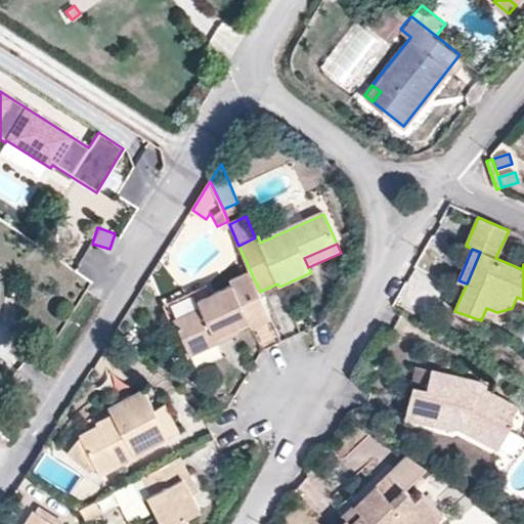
[(253,329),(273,320),(265,303),(260,292),(251,272),(228,282),(229,286),(199,300),(204,309),(178,320),(192,353),(215,343),(212,338),(235,328),(250,321),(253,329)]
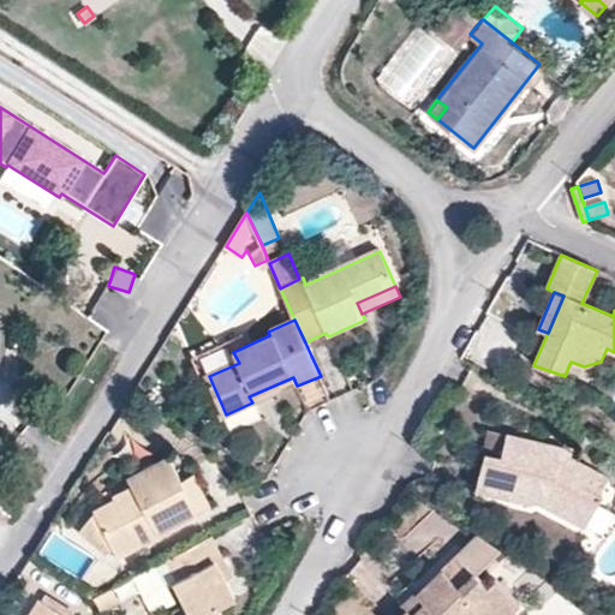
[(195,365),(231,353),(225,338),(189,350),(195,365)]
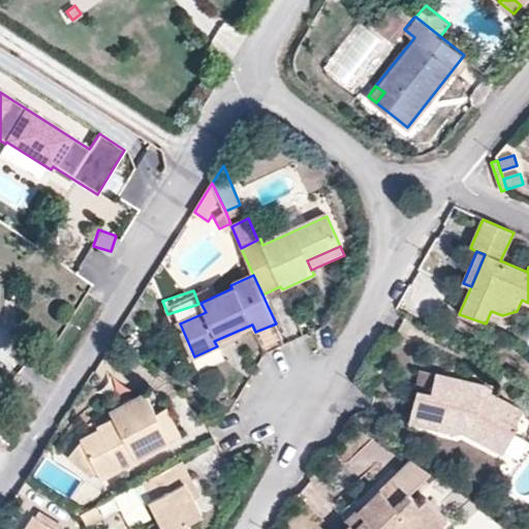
[(214,341),(217,346),(241,336),(238,331),(214,341)]
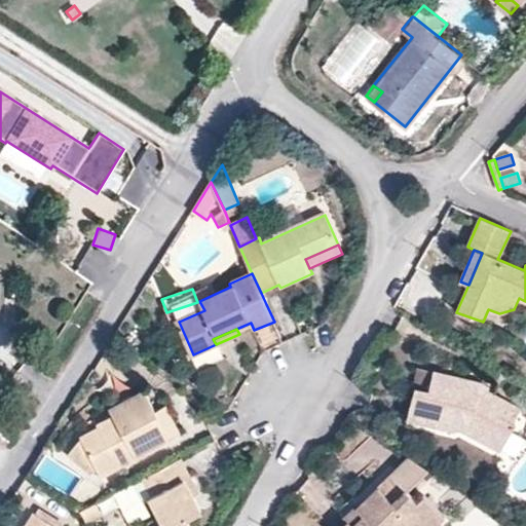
[(429,389),(434,371),(417,368),(413,385),(415,386),(429,389)]
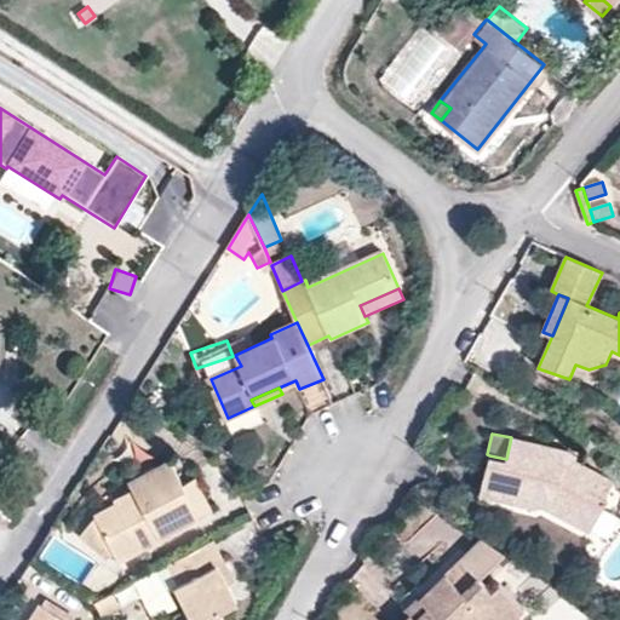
[(587,491),(597,472),(573,459),(575,457),(573,453),(558,448),(556,458),(550,455),(552,447),(511,437),(506,459),(489,455),(480,493),(537,509),(538,504),(590,532),(607,501),(604,499),(587,491)]
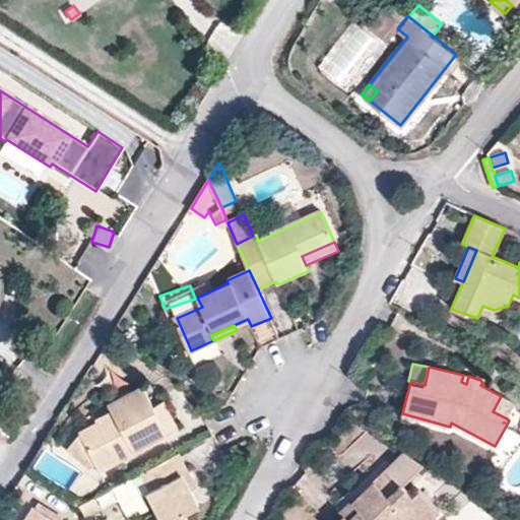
[(98,468),(167,432),(151,403),(141,383),(107,401),(111,408),(93,417),(95,419),(77,430),(78,431),(65,447),(87,465),(94,462),(98,468)]
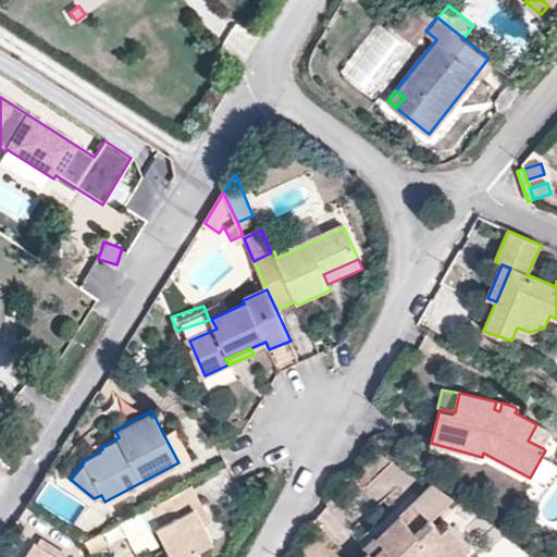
[(543,448),(552,433),(536,424),(528,441),(543,448)]
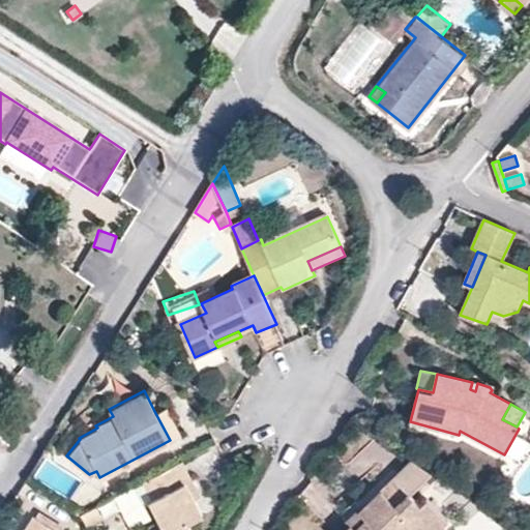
[(180,435),(165,406),(154,411),(170,440),(180,435)]
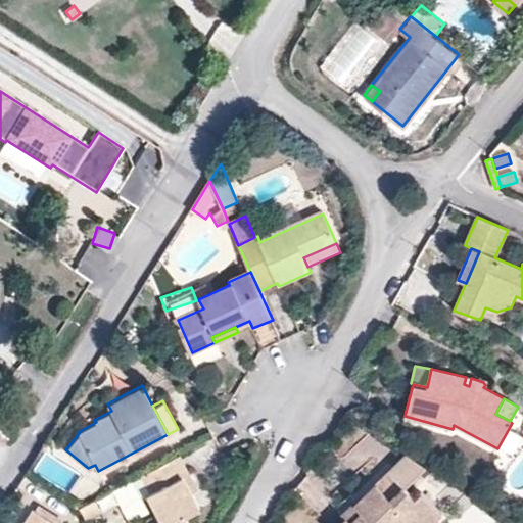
[(427,522),(440,511),(418,488),(412,495),(400,484),(423,463),(403,449),(352,500),(351,501),(359,508),(347,519),(343,515),(342,516),(334,522),(427,522)]
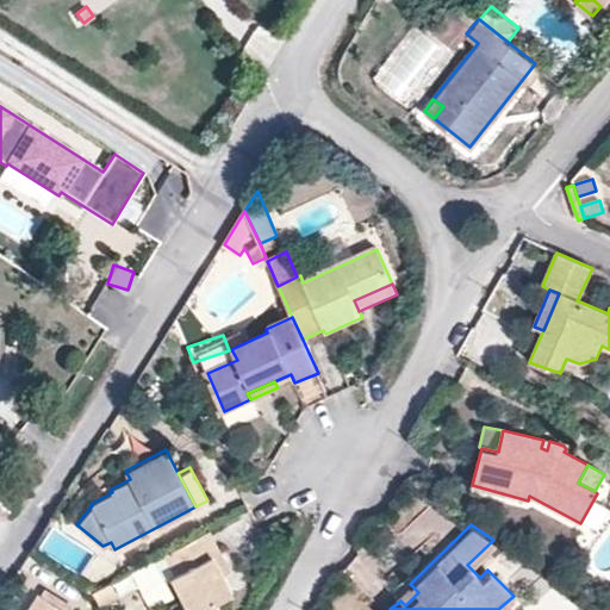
[(231,591),(222,571),(211,553),(219,549),(209,528),(173,547),(184,567),(175,572),(170,573),(190,609),(219,609),(215,601),(231,591)]
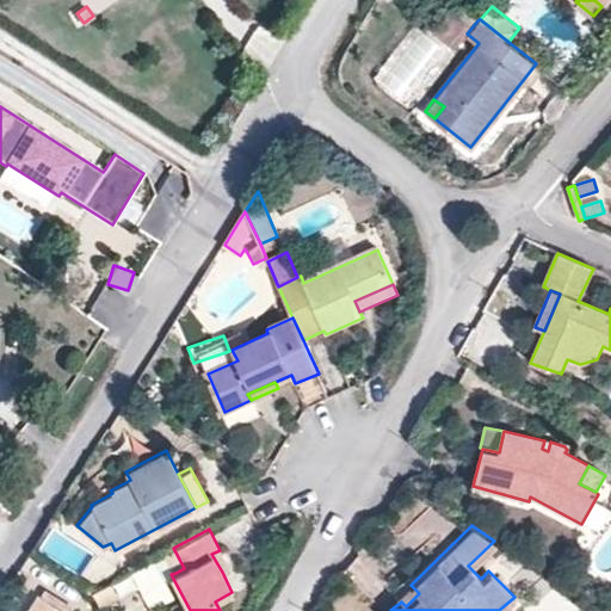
[(184,568),(173,548),(165,551),(176,573),(184,568)]
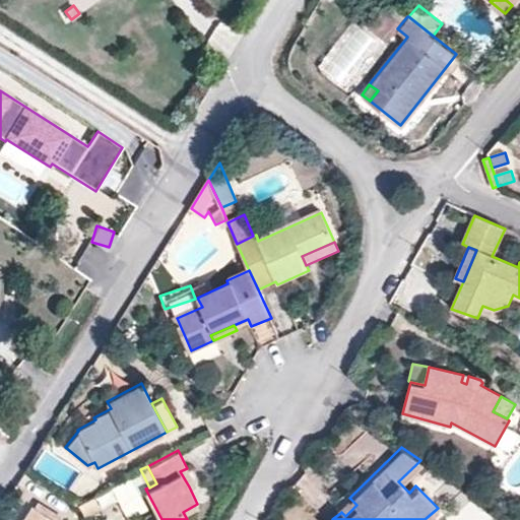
[(195,483),(187,468),(180,471),(189,486),(195,483)]
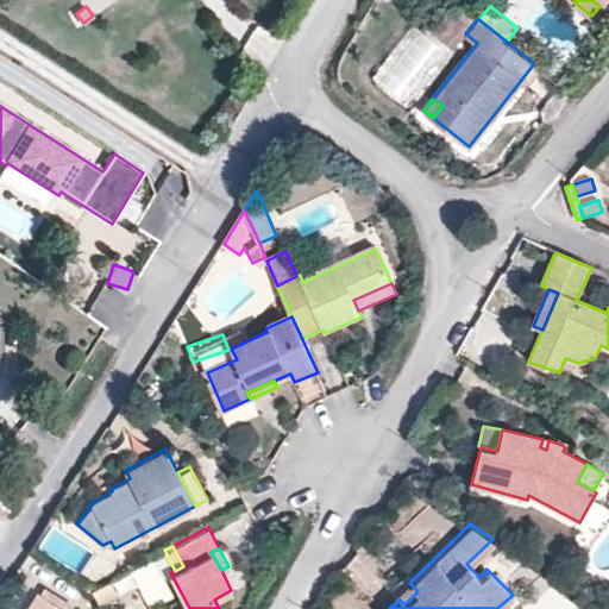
[(590,562),(590,553),(583,548),(577,558),(589,565),(590,562)]
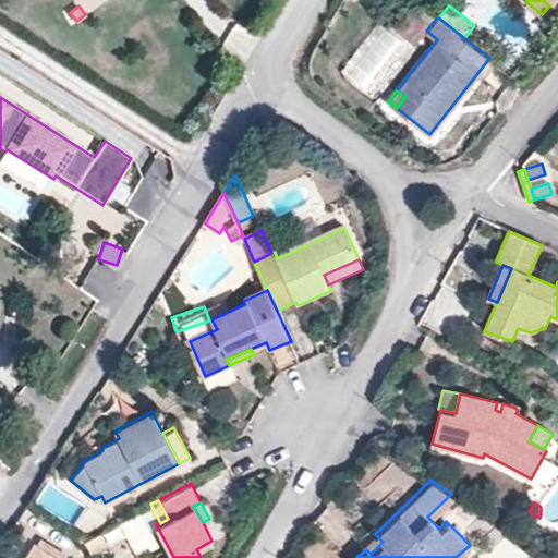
[(371,554),(383,542),(375,534),(376,533),(374,531),(360,544),(365,550),(366,549),(371,554)]
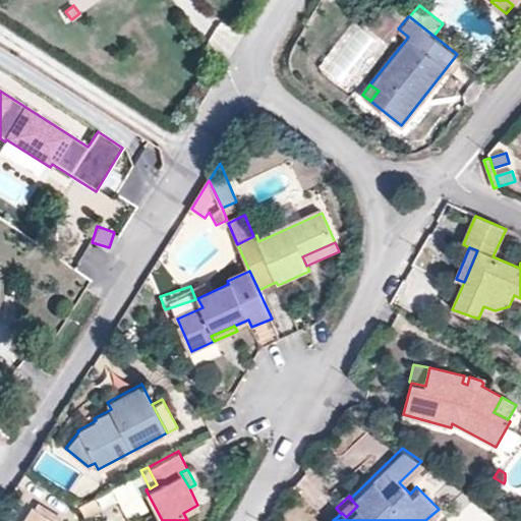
[(62,520),(64,518),(39,503),(35,509),(53,520),(62,520)]
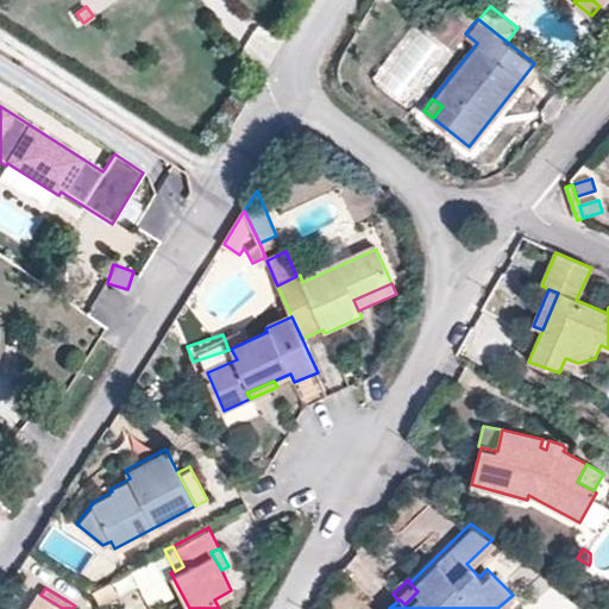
[(62,608),(41,595),(38,594),(27,608),(62,608)]
